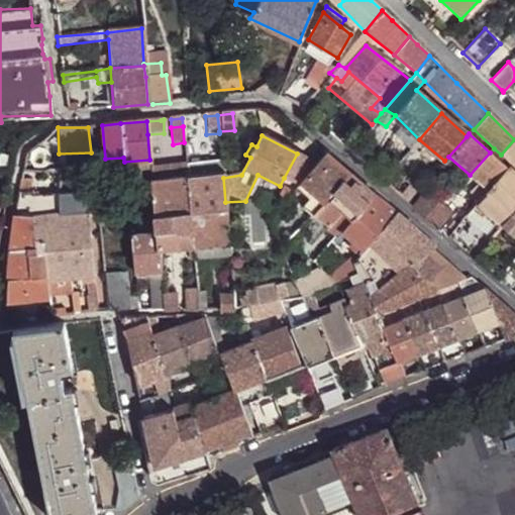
[(514,139),(501,155),(513,168),(514,170),(514,139)]
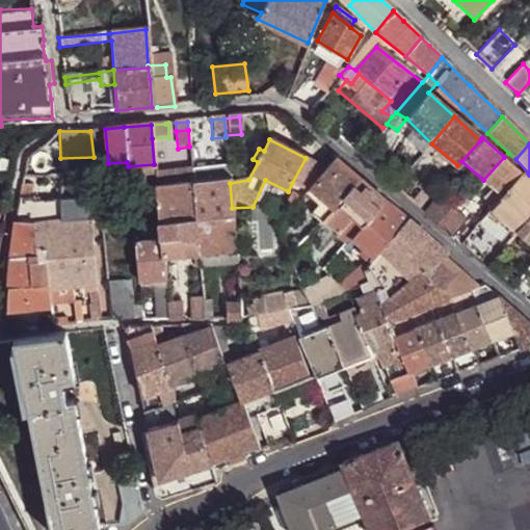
[(353,153),(358,157),(366,149),(362,146),(353,153)]
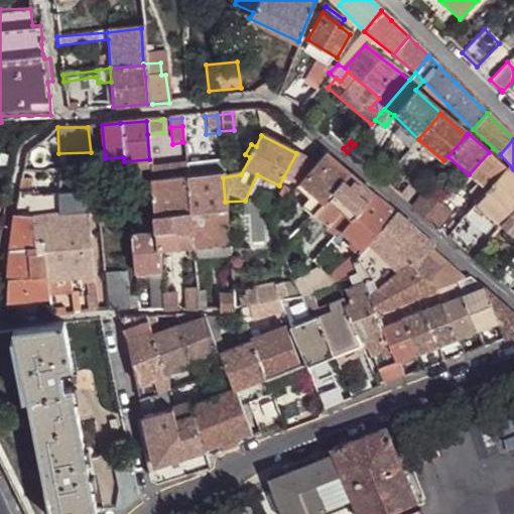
[(347,152),(352,156),(361,146),(356,143),(355,144),(347,152)]
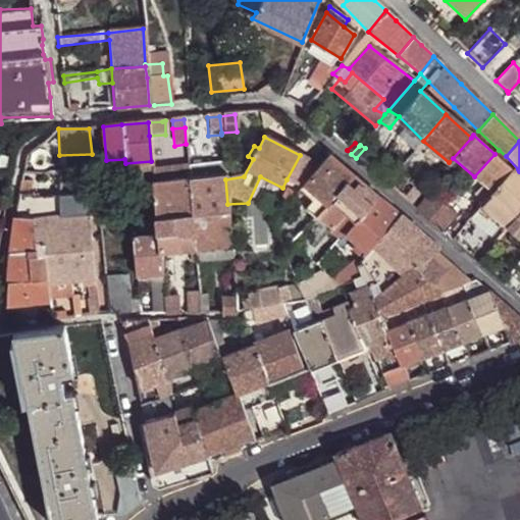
[(472,197),(479,203),(483,207),(515,173),(495,154),(474,176),(483,186),(472,197)]
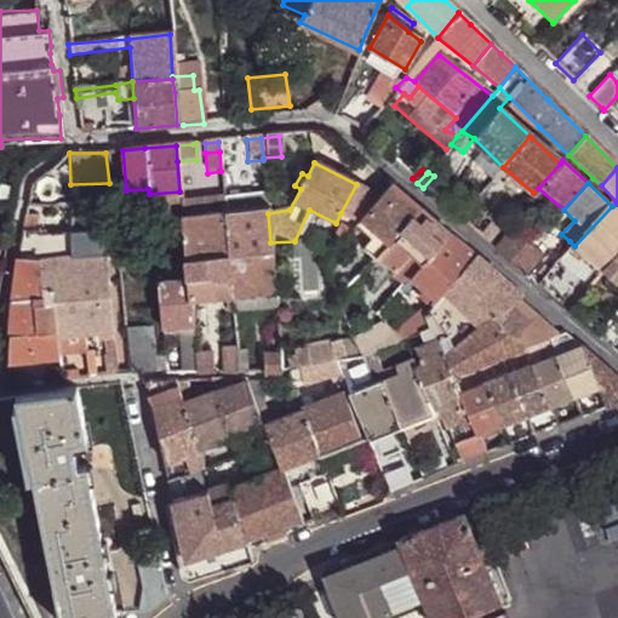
[(382,196),(356,184),(341,213),(360,222),(382,196)]
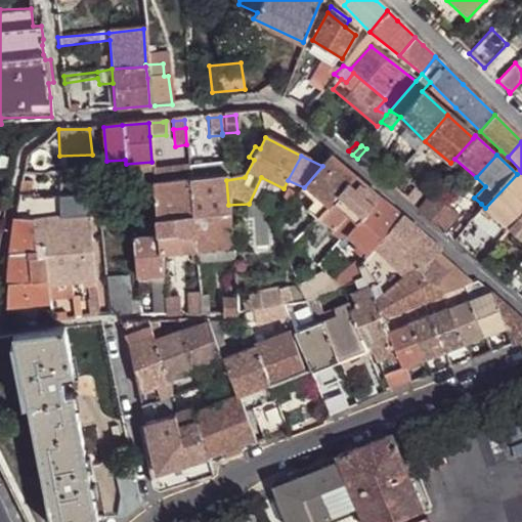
[(341,167),(330,158),(322,166),(304,187),(311,193),(305,201),(299,208),(314,219),(327,207),(330,202),(353,178),(341,167)]
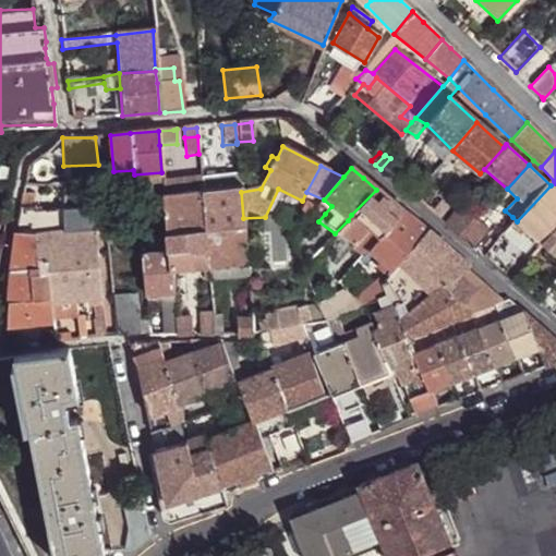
[(115,183),(135,183),(134,174),(133,170),(113,171),(115,183)]
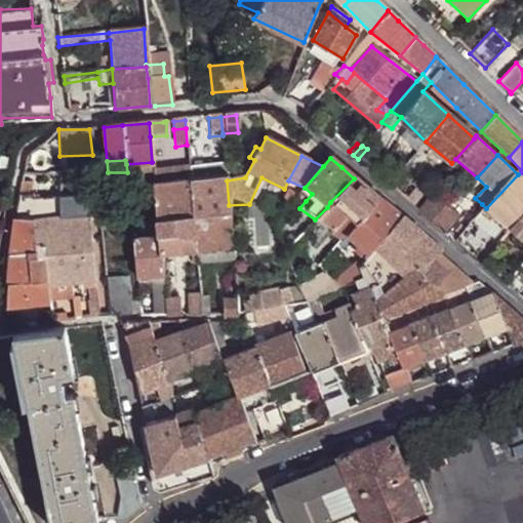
[(152,170),(152,162),(126,164),(127,172),(128,182),(153,179),(152,170)]
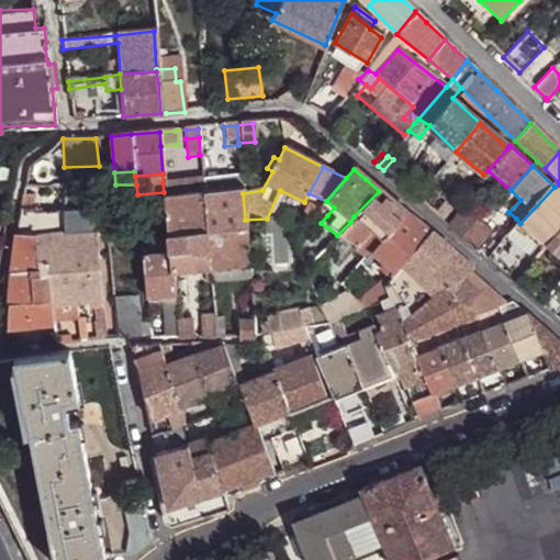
[(402,187),(415,197),(426,183),(414,174),(402,187)]
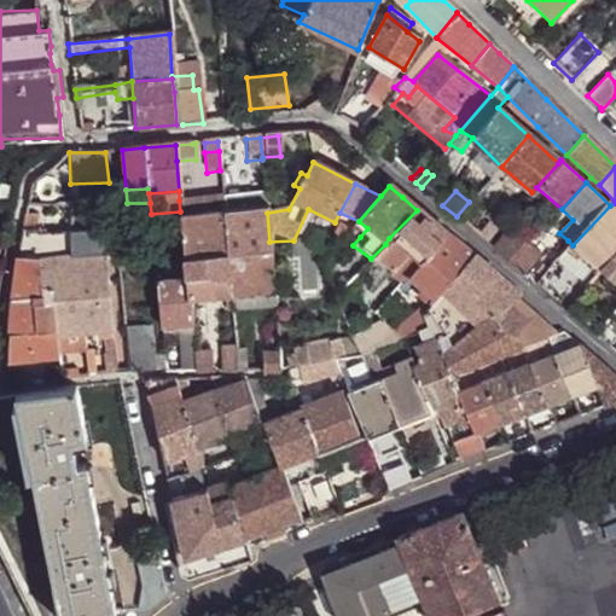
[(224,196),(225,213),(228,257),(271,251),(269,242),(267,213),(265,193),(224,196)]
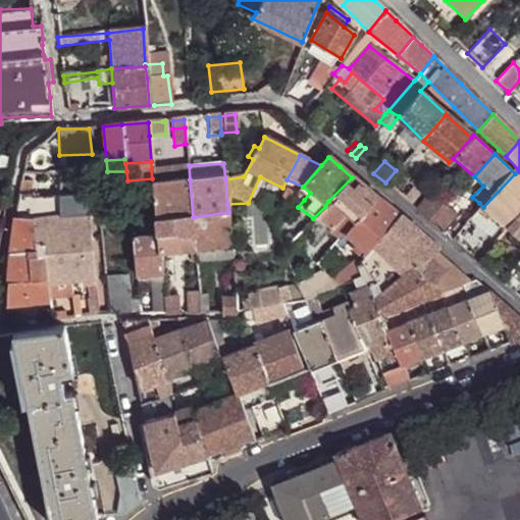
[(152,178),(153,183),(190,179),(189,165),(151,169),(152,178)]
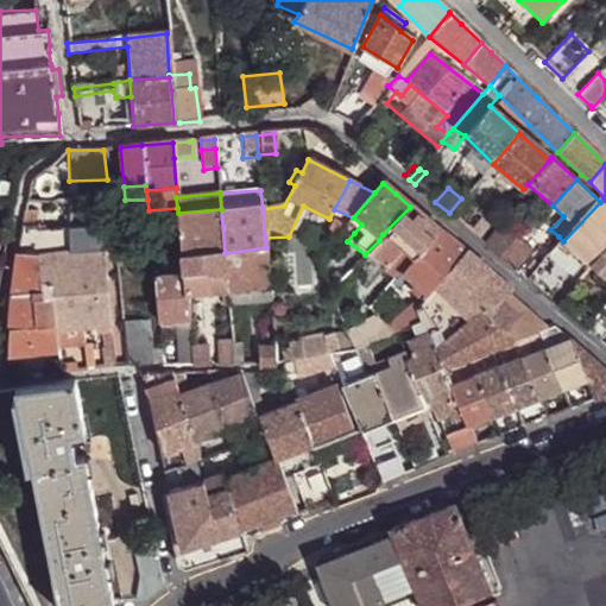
[(506,207),(497,199),(469,231),(479,238),(506,207)]
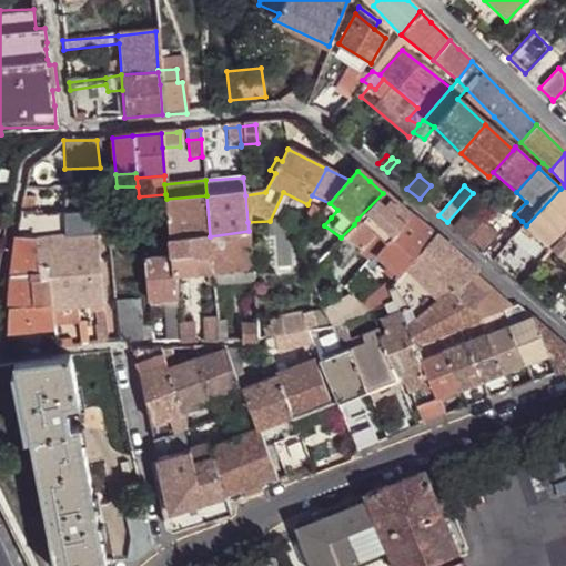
[(565,194),(561,189),(526,225),(514,238),(537,259),(548,245),(553,250),(565,234),(565,194)]
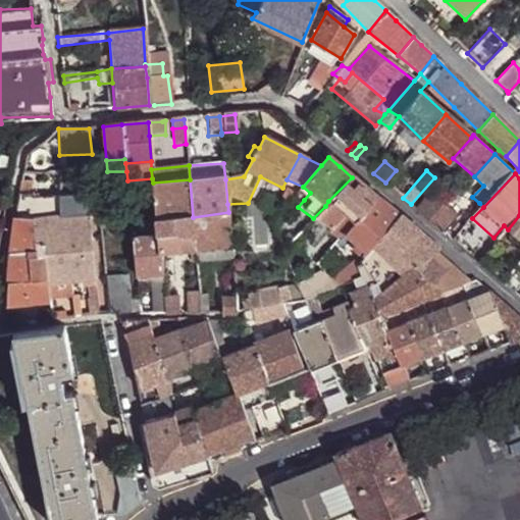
[(359,183),(352,177),(328,201),(353,222),(377,198),(359,183)]
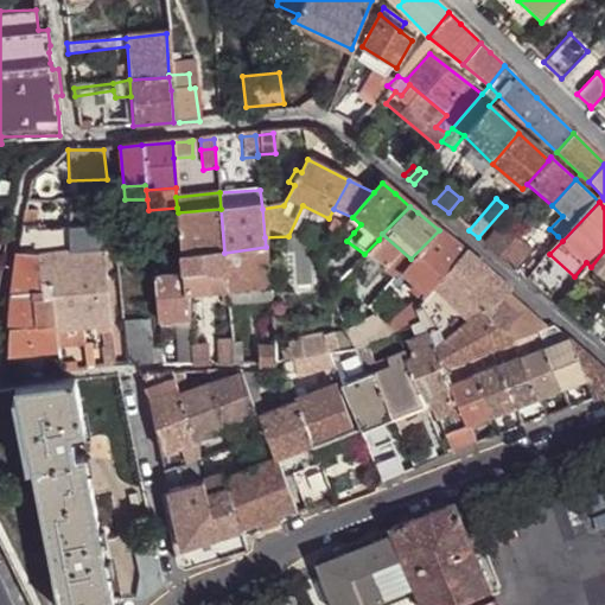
[(221,209),(178,212),(182,256),(224,253),(221,209)]
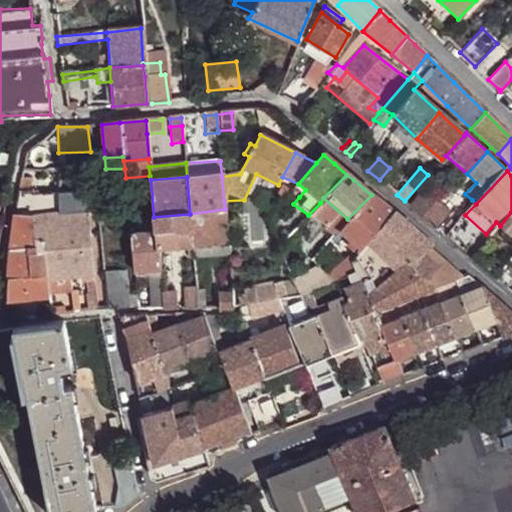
[(25,192),(29,194),(30,180),(18,179),(18,193),(25,192)]
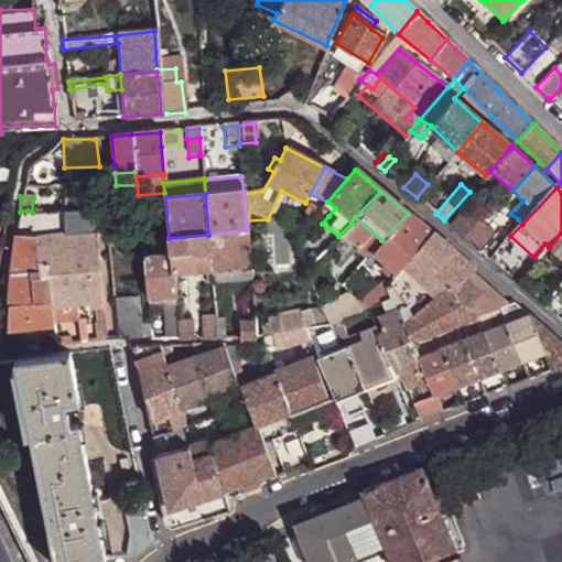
[(335,208),(327,202),(321,209),(328,216),(335,208)]
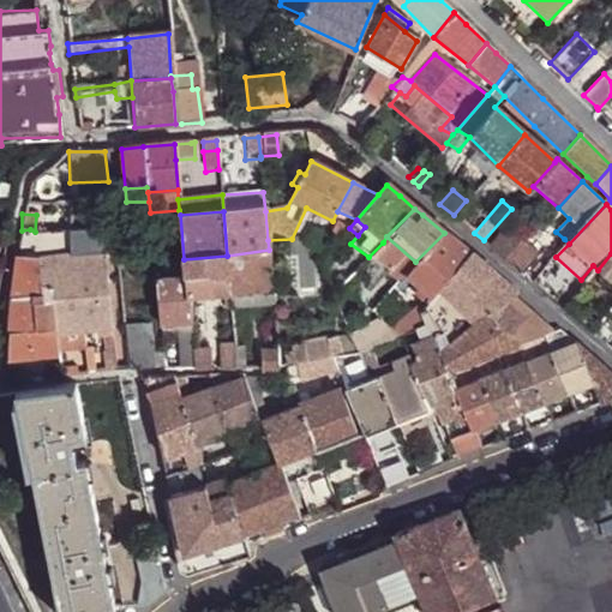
[(507,262),(519,271),(537,252),(533,249),(525,241),(519,237),(507,227),(489,245),(493,249),(507,262)]
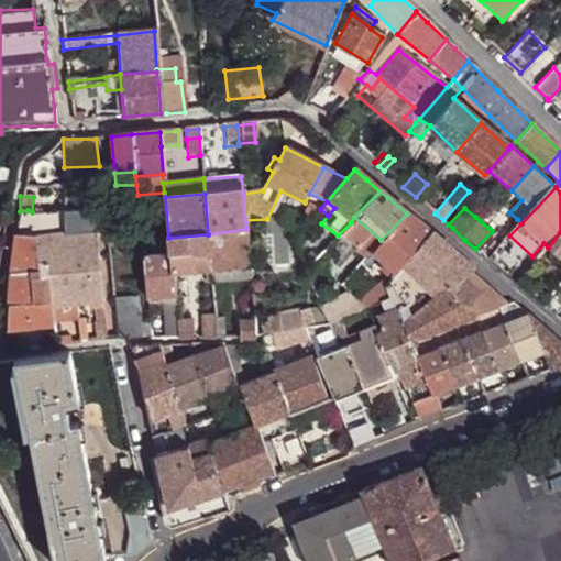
[(490,212),(483,208),(475,217),(481,221),(490,212)]
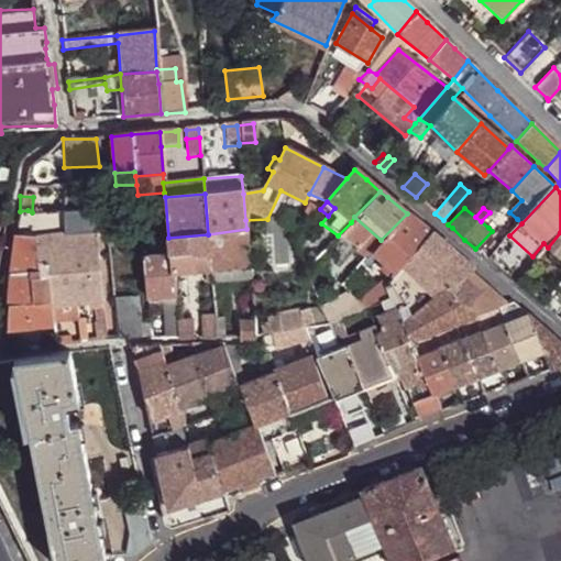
[(94,209),(64,211),(66,259),(77,257),(96,256),(94,209)]
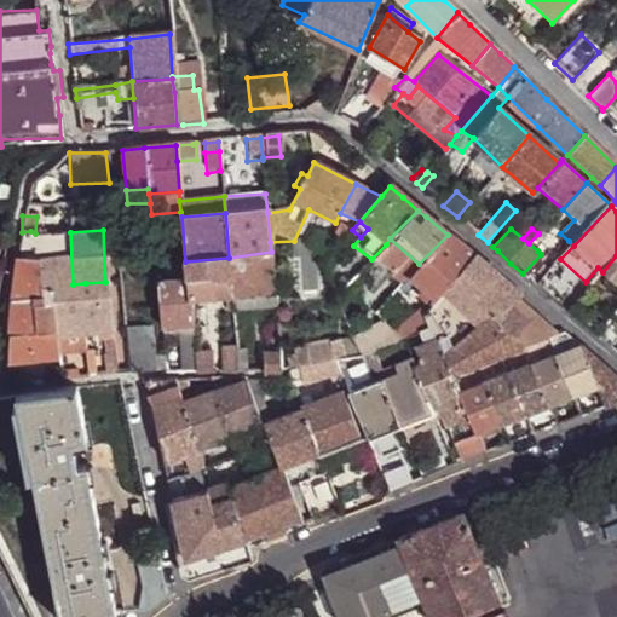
[(73,284),(70,232),(35,234),(30,231),(22,232),(21,240),(18,251),(39,252),(44,288),(56,287),(73,284)]
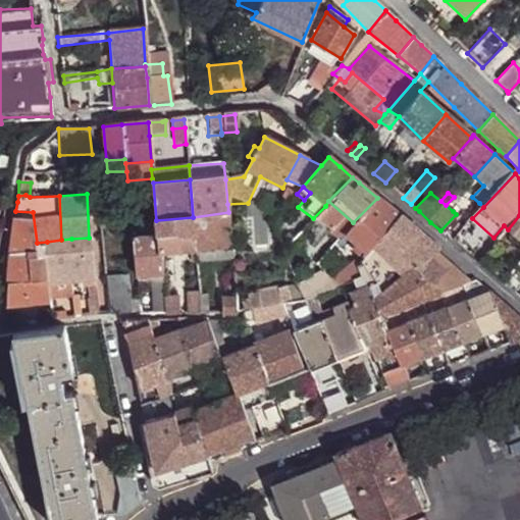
[(446,205),(453,211),(460,202),(454,197),(446,205)]
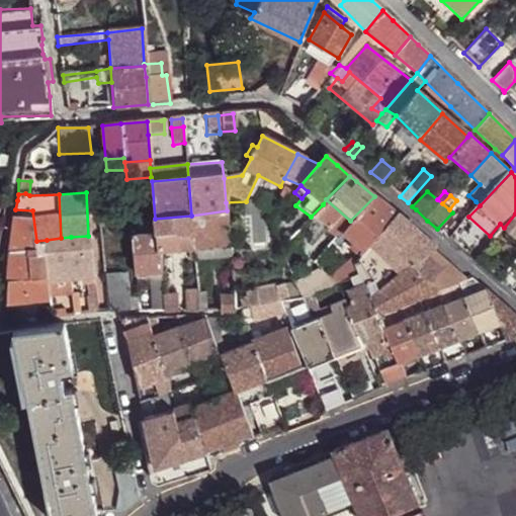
[(383,204),(374,196),(350,221),(338,234),(362,254),(375,238),(397,217),(383,204)]
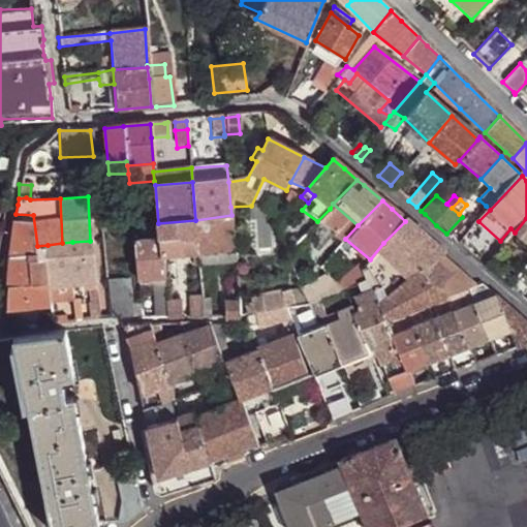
[(11,247),(10,254),(23,253),(38,252),(37,246),(33,215),(16,214),(11,247)]
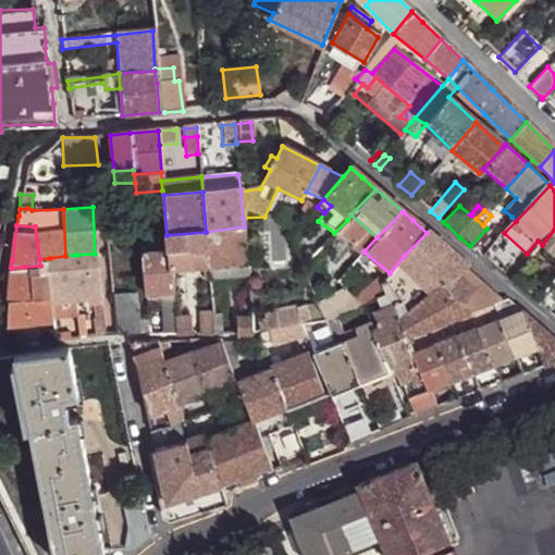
[(206,232),(208,264),(246,261),(244,226),(206,232)]
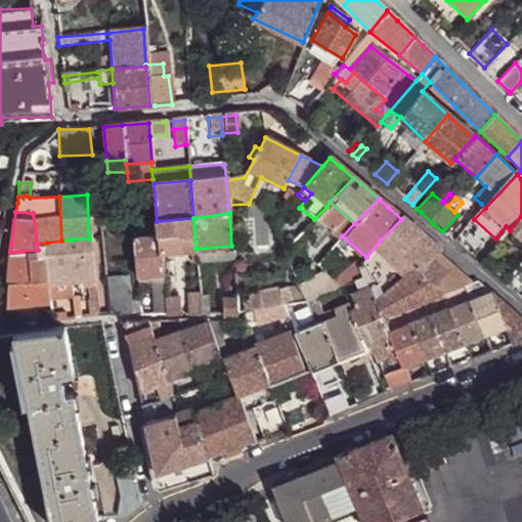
[(521,216),(510,230),(521,241),(521,216)]
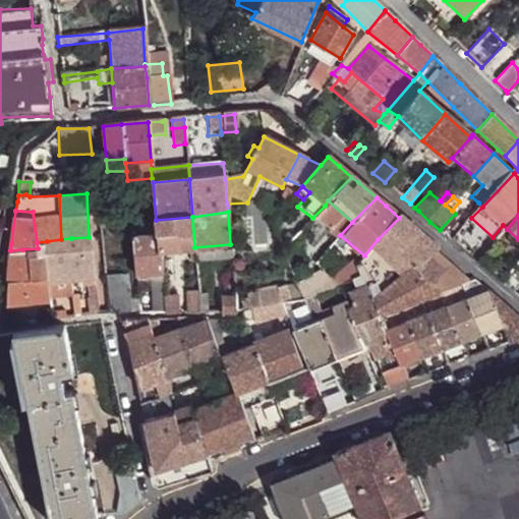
[(194,247),(192,217),(156,220),(157,227),(157,237),(160,250),(194,247)]
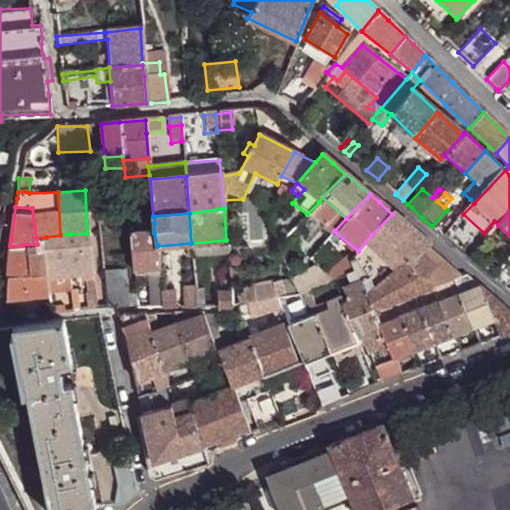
[(387,249),(409,227),(406,225),(392,214),(371,235),(387,249)]
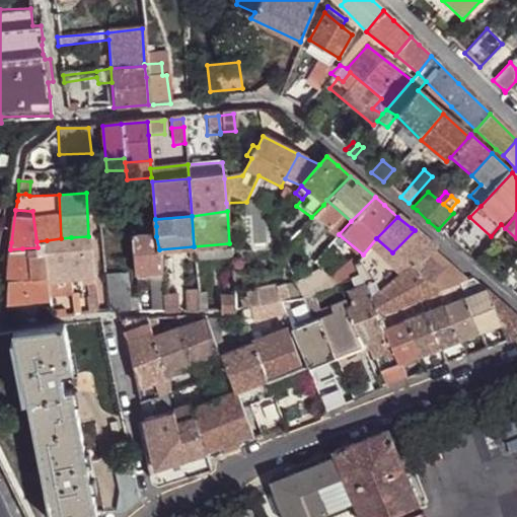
[(415,230),(392,252),(410,267),(416,272),(436,248),(434,246),(415,230)]
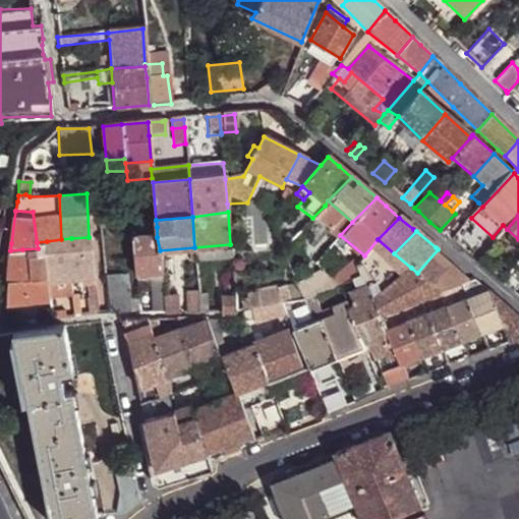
[(291,239),(286,233),(278,242),(281,251),(291,239)]
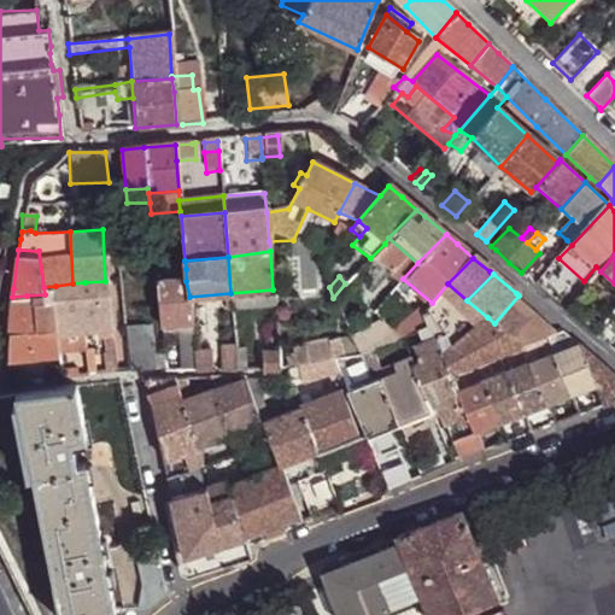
[(105,281),(85,282),(86,329),(103,328),(110,328),(105,281)]
